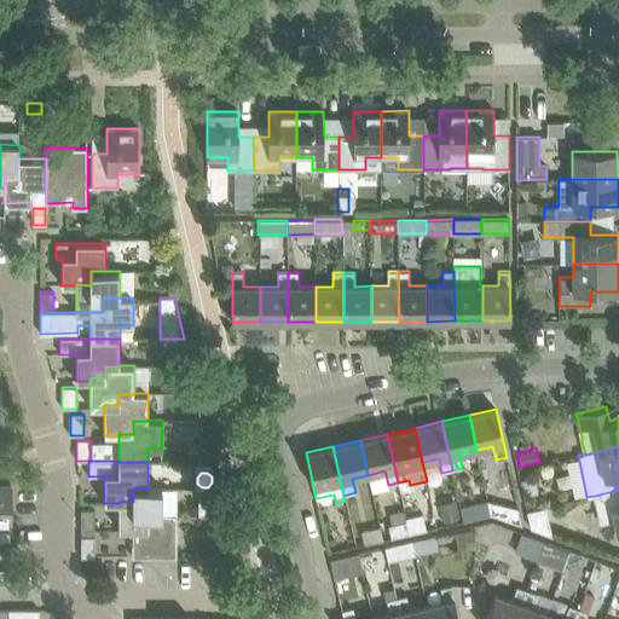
[(537,492),(533,478),(520,480),(524,495),(537,492)]
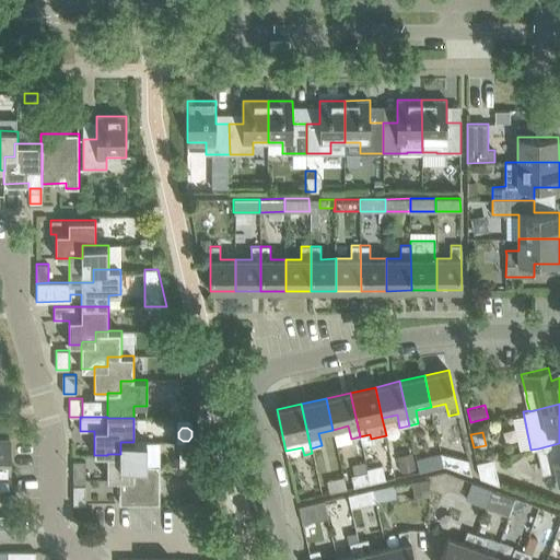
[(10,436),(0,436),(0,478),(9,479),(10,436)]
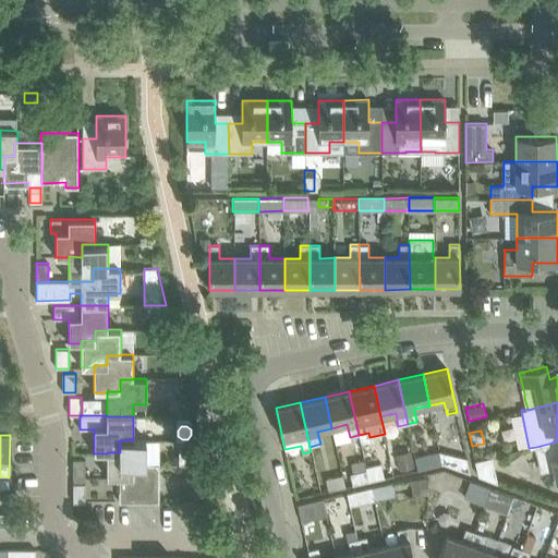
[(120,452),(107,452),(107,453),(107,478),(120,477),(133,477),(133,465),(146,465),(146,464),(146,439),(133,439),(133,440),(120,440),(120,452)]
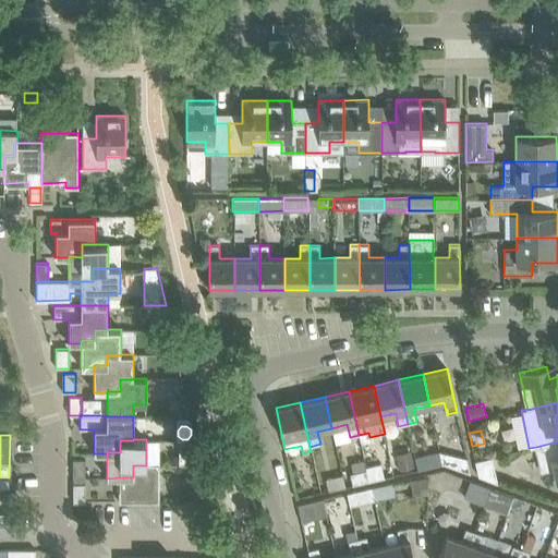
[(557,441),(536,447),(542,472),(554,469),(556,482),(557,481),(557,441)]
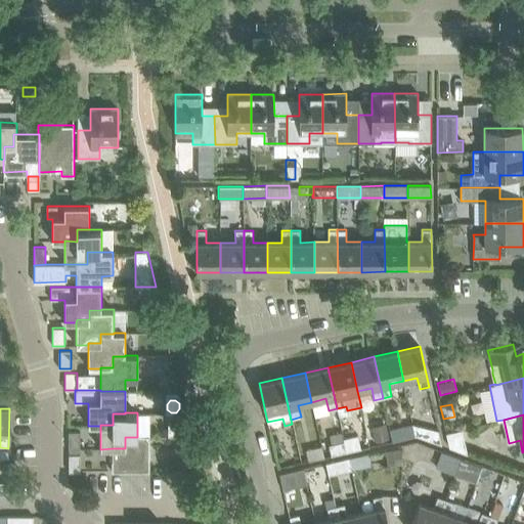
[(392,440),(413,435),(416,435),(413,423),(411,423),(389,428),(392,440)]
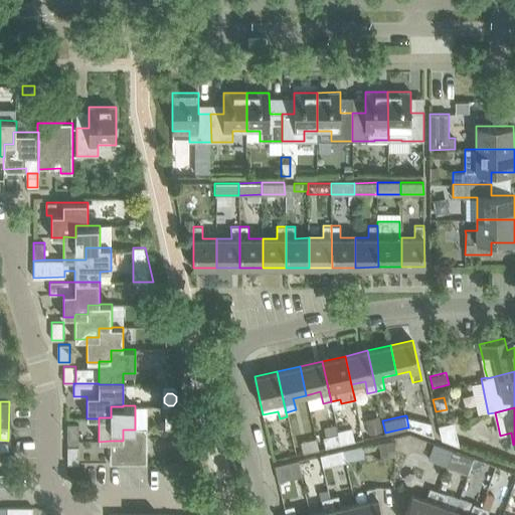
[(433,435),(430,421),(406,415),(408,427),(433,435)]
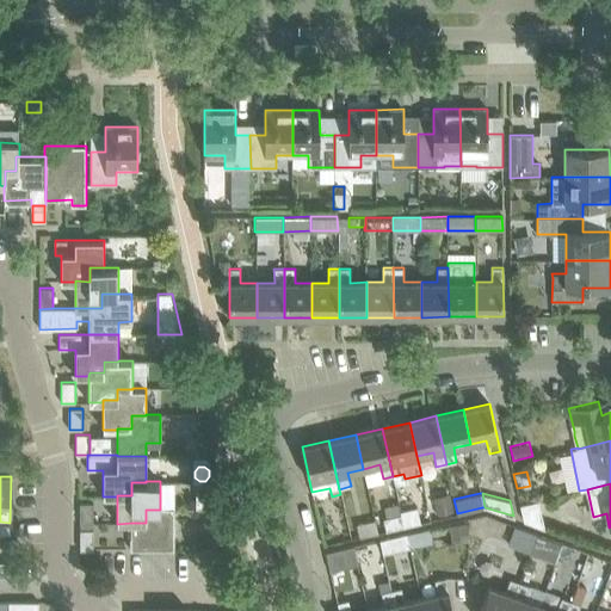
[(522,505),(528,525),(547,519),(541,499),(522,505)]
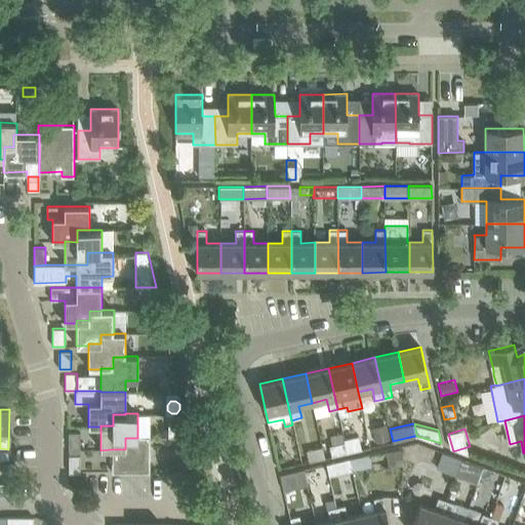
[(389,439),(387,430),(374,433),(376,442),(389,439)]
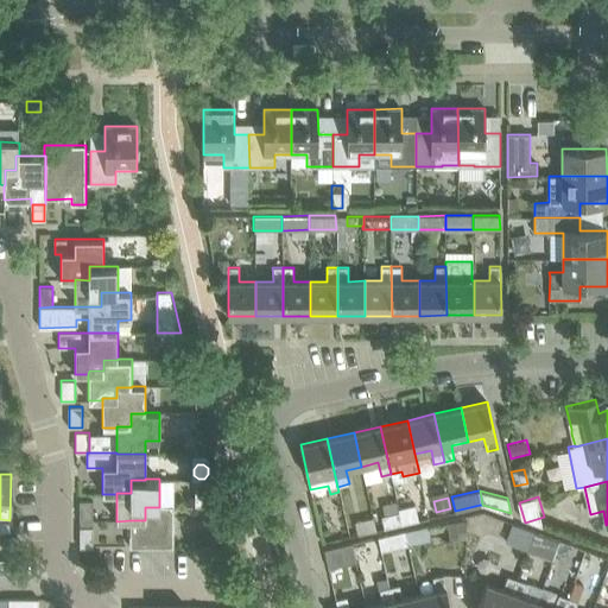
[(93,521),(93,500),(80,500),(80,521),(93,521)]
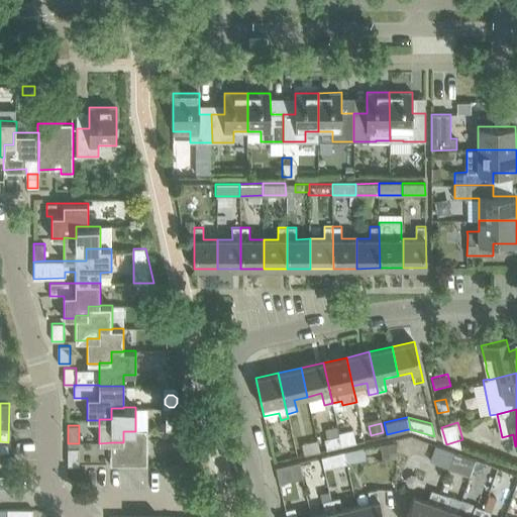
[(324,438),(326,448),(342,445),(339,432),(338,432),(337,425),(325,427),(327,437),(324,438)]
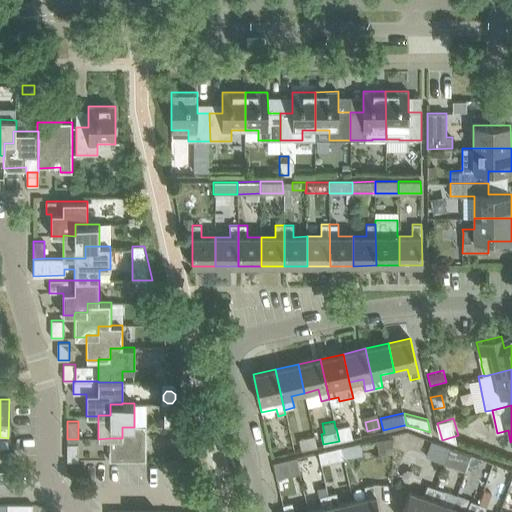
[(351,438),(348,425),(336,428),(339,441),(351,438)]
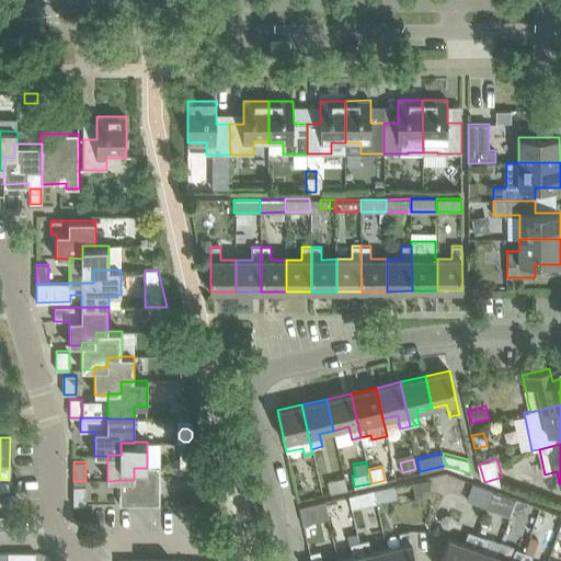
[(121,480),(121,505),(160,505),(160,467),(147,467),(147,468),(134,468),(134,480),(121,480)]
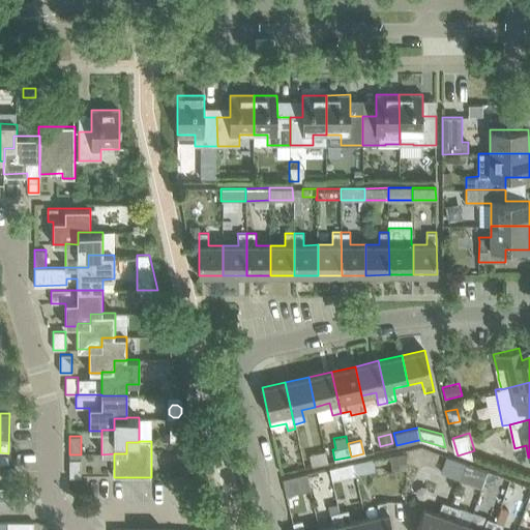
[(192,443),(182,443),(182,477),(199,477),(192,443)]
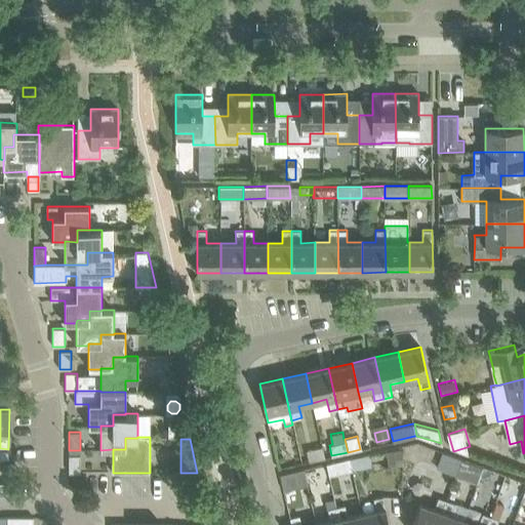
[(308,460),(323,456),(321,447),(306,450),(308,460)]
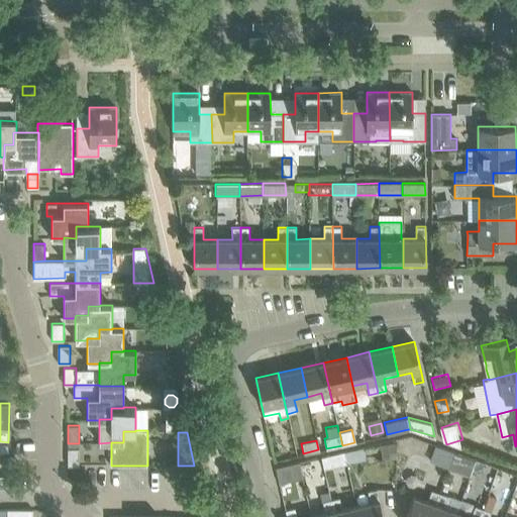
[(430,459),(448,467),(453,451),(436,445),(430,459)]
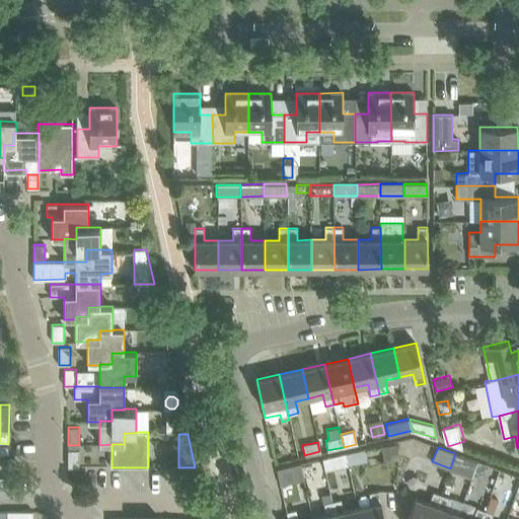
[(367,460),(364,448),(346,452),(349,464),(367,460)]
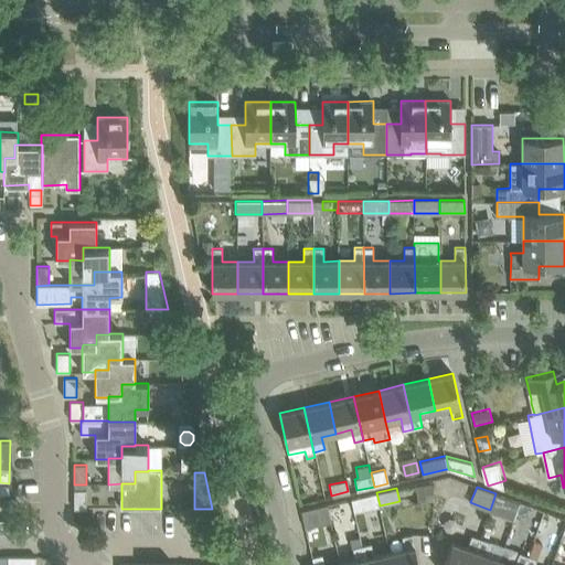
[(86,490),(74,490),(74,509),(86,509),(86,490)]
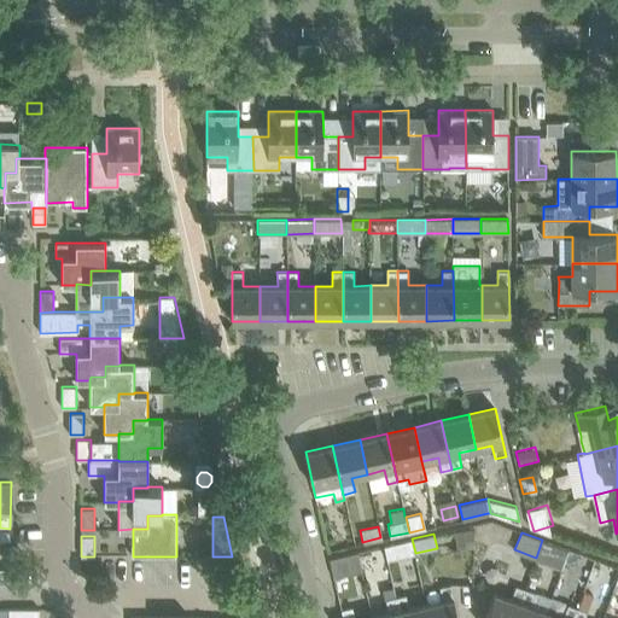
[(383,546),(386,560),(415,553),(412,538),(383,546)]
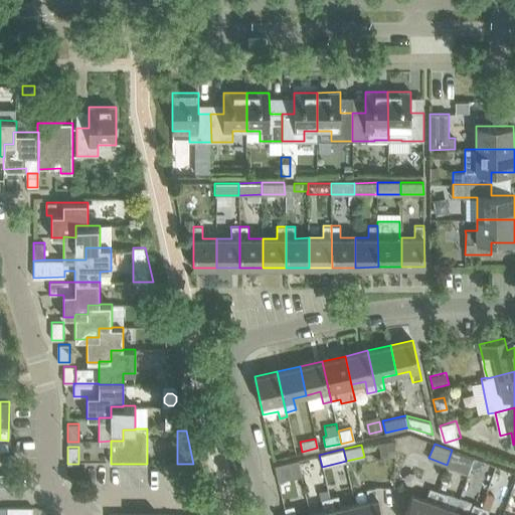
[(460,454),(457,462),(469,467),(473,458),(460,454)]
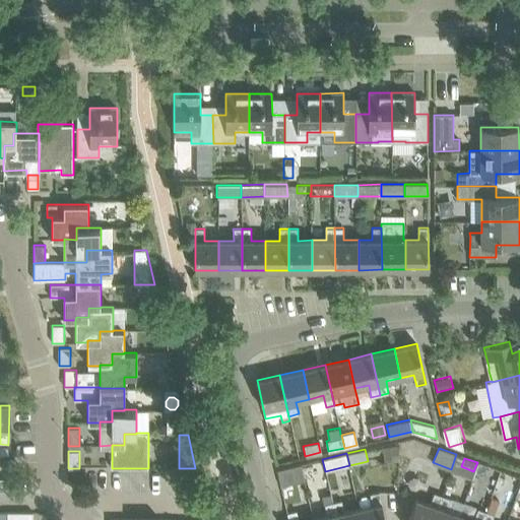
[(494,469),(479,464),(474,476),(489,481),(494,469)]
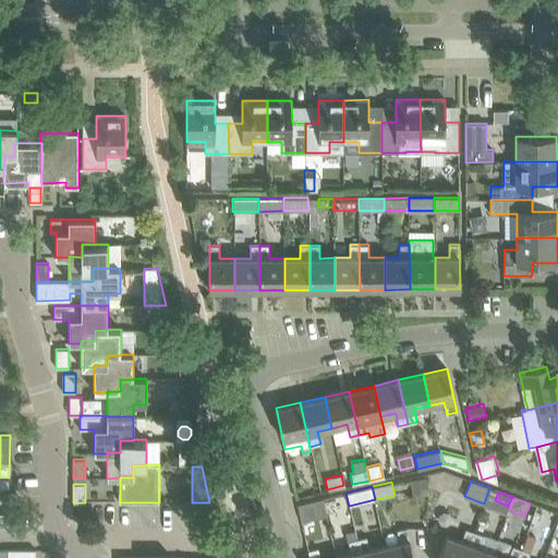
[(326,516),(322,499),(298,505),(302,521),(326,516)]
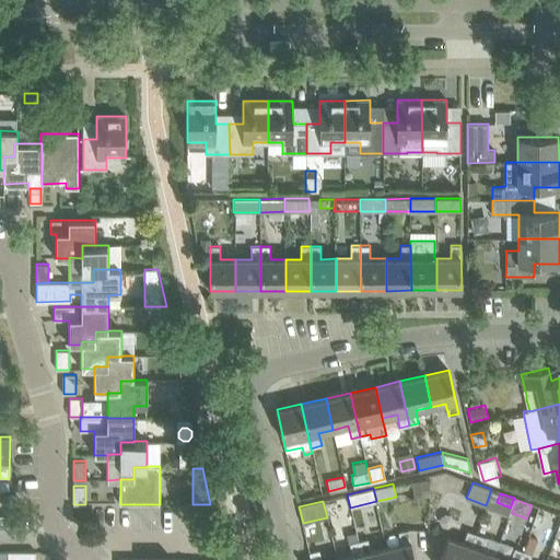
[(9,515),(0,515),(0,528),(9,528),(9,515)]
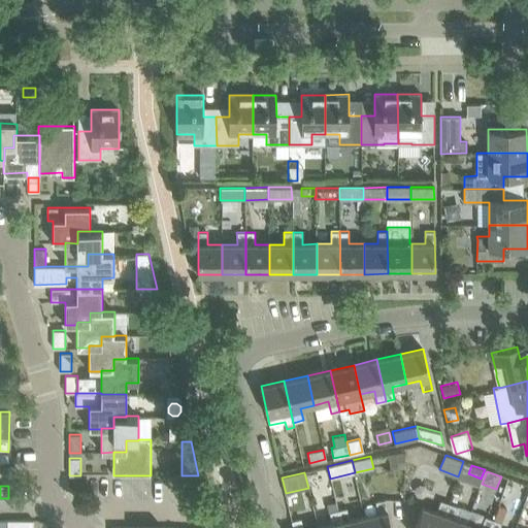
[(375,501),(378,514),(364,517),(367,527),(391,527),(385,499),(375,501)]
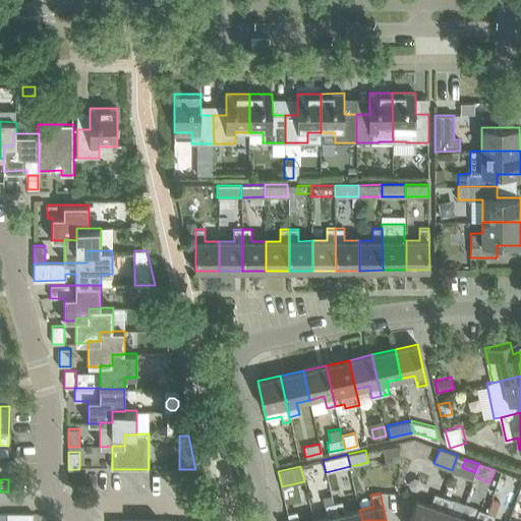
[(328,517),(313,520),(338,520),(334,503),(332,494),(323,496),(326,505),(328,517)]
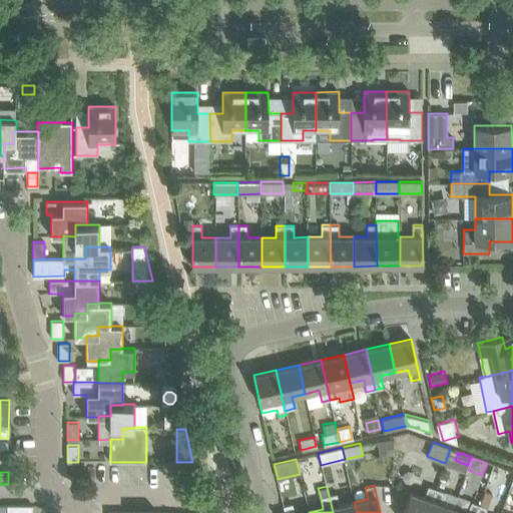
[(407,501),(402,512),(427,512),(436,489),(428,486),(424,497),(410,492),(407,501)]
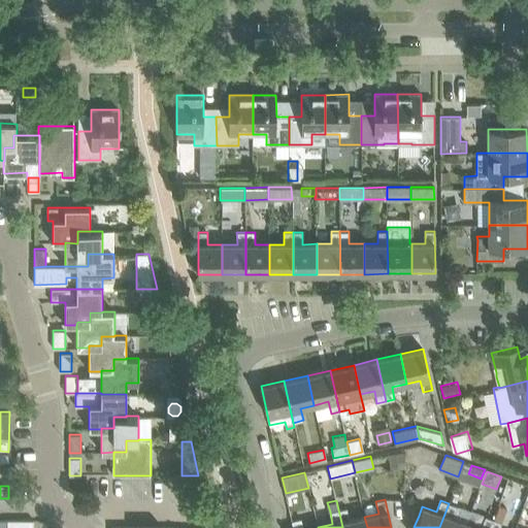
[(453,518),(458,506),(449,503),(439,527),(464,527),(467,523),(453,518)]
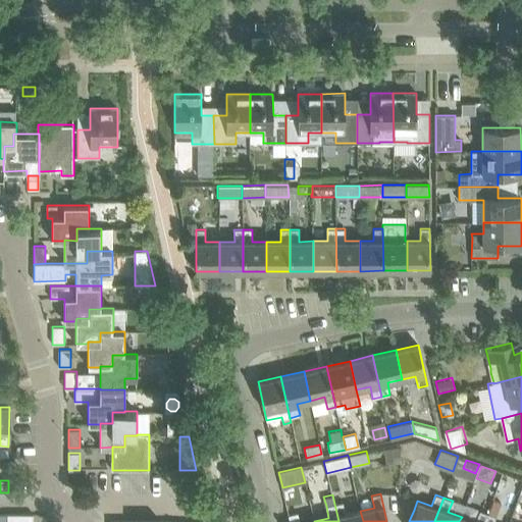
[(344,502),(334,504),(338,521),(363,521),(360,511),(346,514),(344,502)]
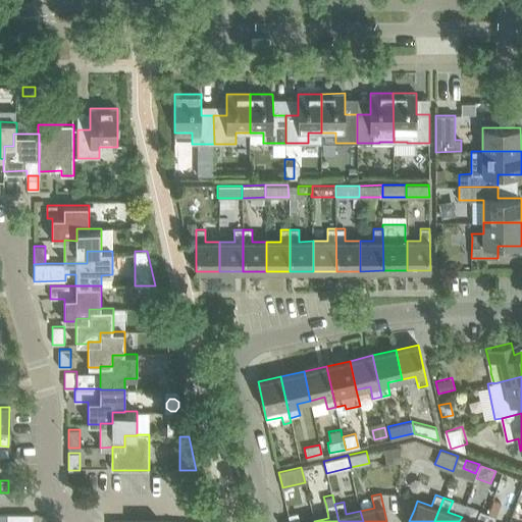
[(459,521),(484,521),(488,513),(479,510),(475,521),(462,517),(459,521)]
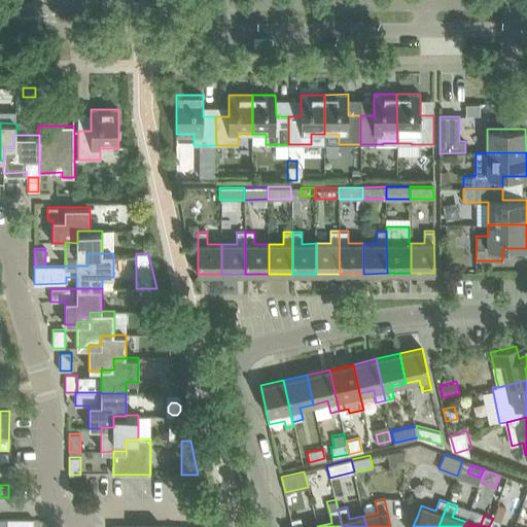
[(292,526),(317,526),(313,526),(303,526),(301,517),(291,520),(292,526)]
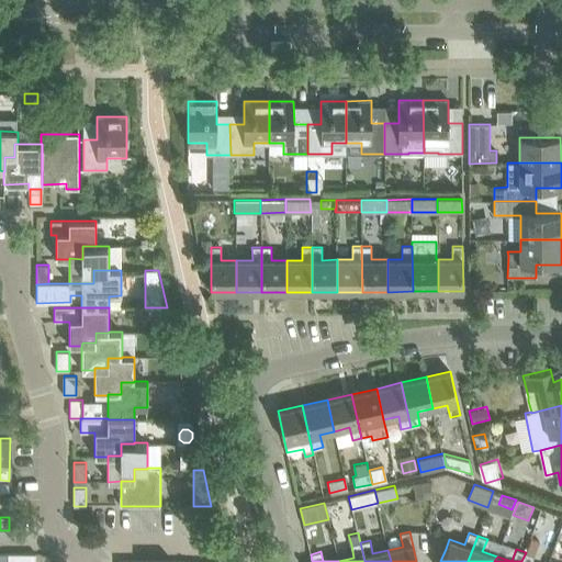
[(531,561),(535,555),(526,552),(521,561),(531,561)]
